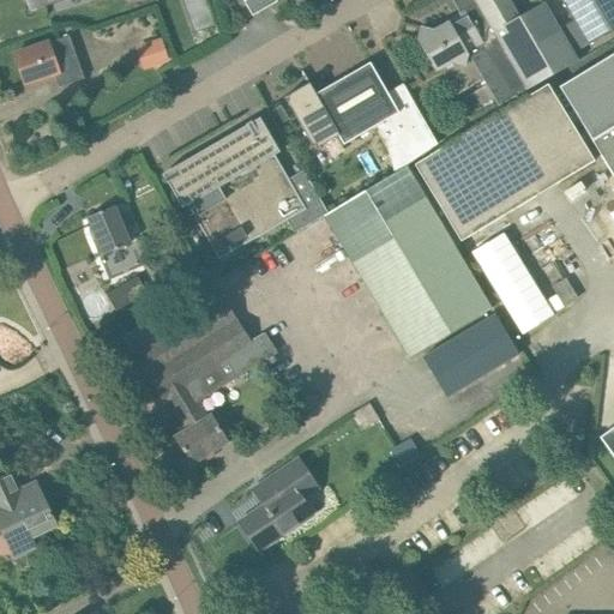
[(244,0),(246,1),(245,2),(253,17),(277,1),(277,0),(244,0)]
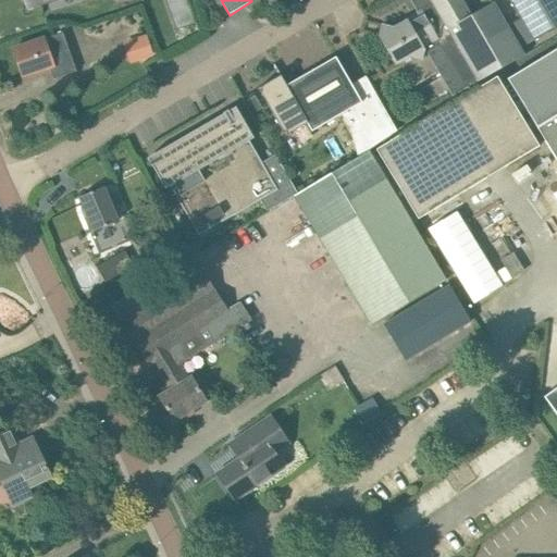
[(382,25),(379,37),(396,65),(410,57),(421,60),(424,48),(432,44),(449,74),(455,71),(466,89),(524,56),(507,25),(494,2),(471,15),(461,0),(426,0),(423,13),(422,10),(406,20),(406,21),(393,28),(382,25)]
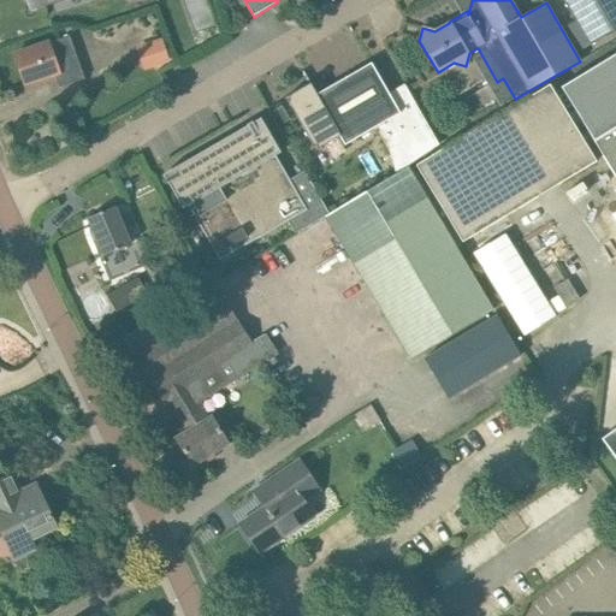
[(597,52),(592,43),(615,29),(615,0),(563,0),(576,21),(561,28),(580,61),(597,52)]
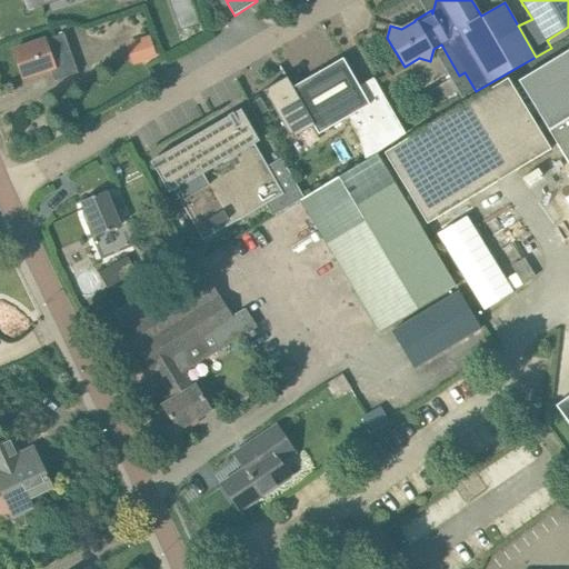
[(197,10),(178,17),(181,29),(201,22),(197,10)]
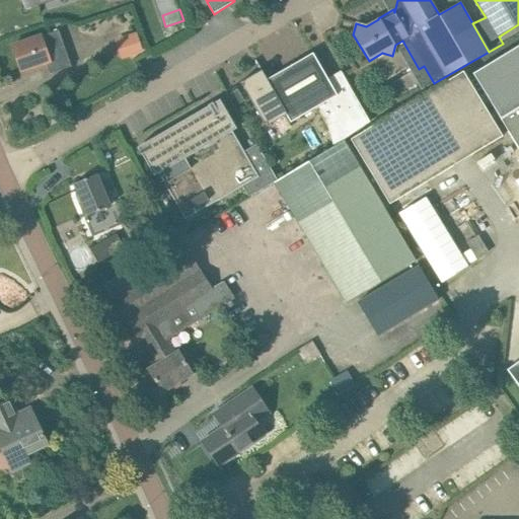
[(50,74),(71,67),(59,30),(12,47),(21,71),(46,63),(50,74)]
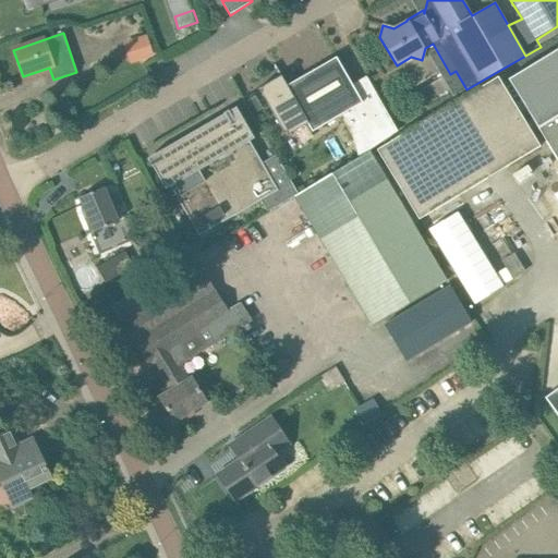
[(126,63),(152,58),(146,35),(121,40),(126,63)]
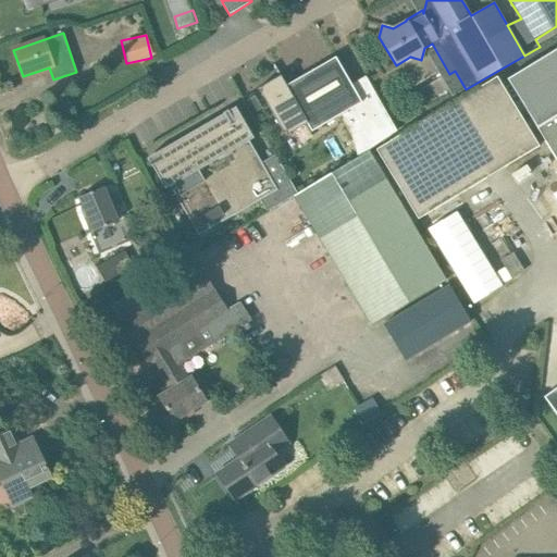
[(556,48),(507,79),(535,125),(556,112),(556,48)]
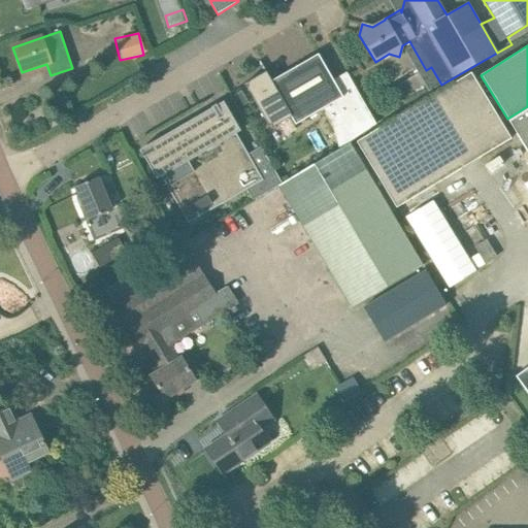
[(347,72),(333,80),(319,55),(305,62),(304,62),(271,80),(260,61),(259,62),(265,72),(244,84),(271,129),(291,117),(296,125),(324,108),(326,112),(324,113),(333,129),(334,129),(334,128),(344,122),(355,138),(376,124),(347,72)]
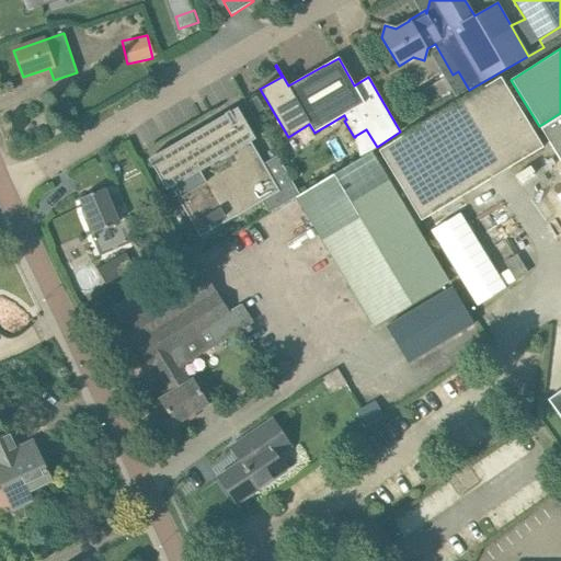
[(421,221),(542,147),(501,77),(379,151),(421,221)]
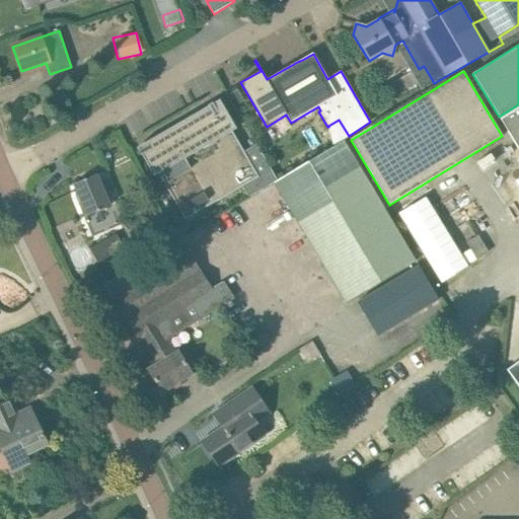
[(237,88),(228,94),(236,106),(245,100),(237,88)]
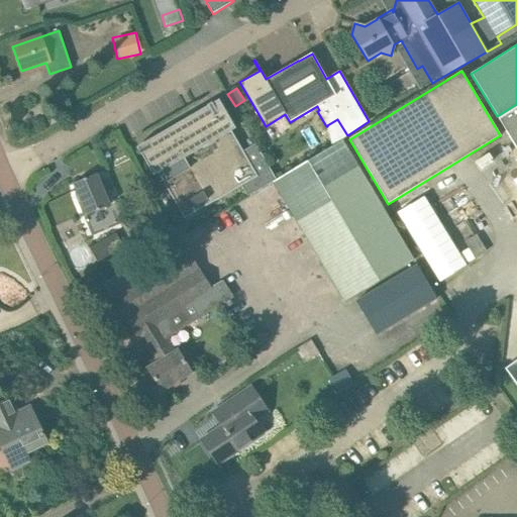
[(219,99),(137,146),(153,176),(159,173),(185,218),(241,186),(247,196),(247,197),(273,182),(273,181),(276,180),(255,144),(243,151),(231,130),(235,128),(219,99)]
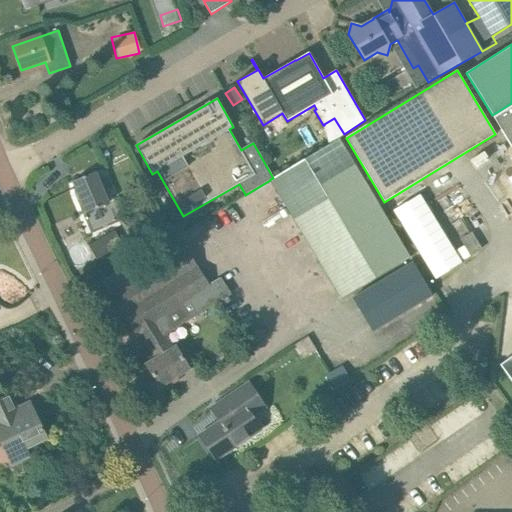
[(511,103),(492,115),(511,147),(511,103)]
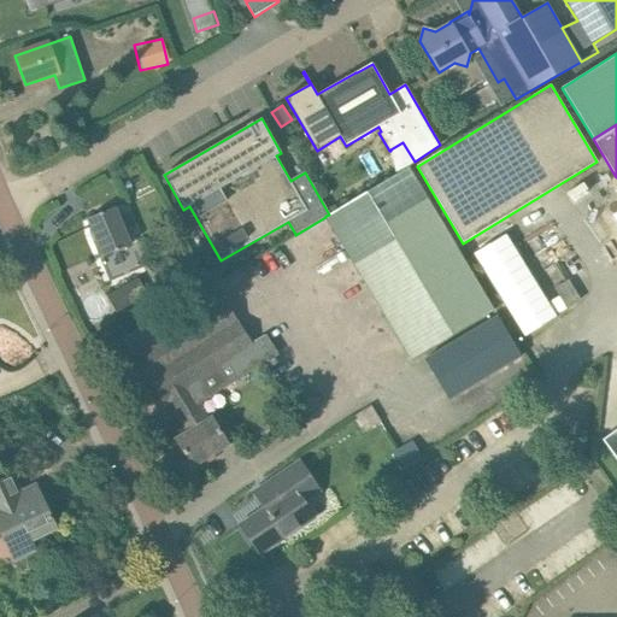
[(482,289),(411,170),(409,166),(329,215),(325,216),(411,359),(494,310),(482,289)]
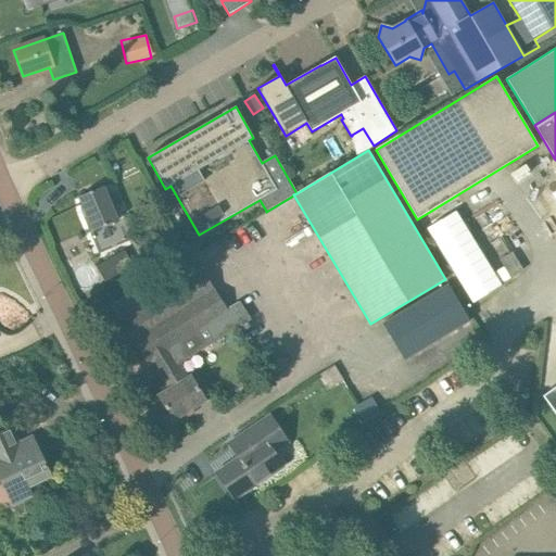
[(93,231),(117,220),(112,207),(121,204),(117,194),(109,198),(103,187),(79,197),(93,231)]
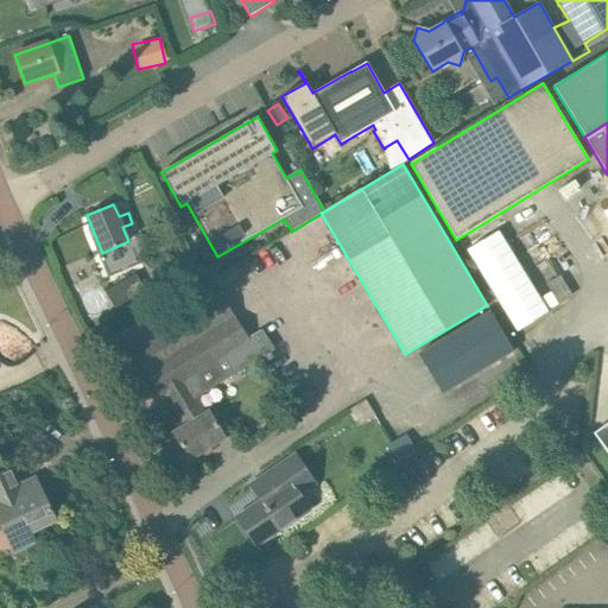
[(549,312),(499,232),(468,251),(518,331),(549,312)]
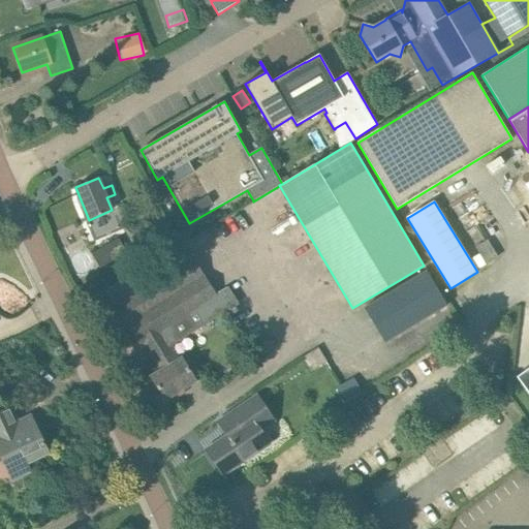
[(92,254),(100,268),(127,253),(118,239),(92,254)]
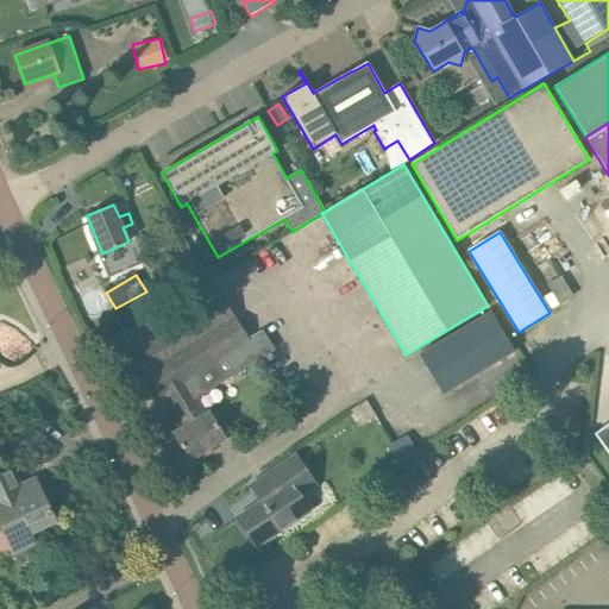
[(249,339),(212,278),(123,334),(161,396),(163,395),(162,394),(164,394),(176,413),(198,400),(196,399),(275,350),(263,331),(249,339)]
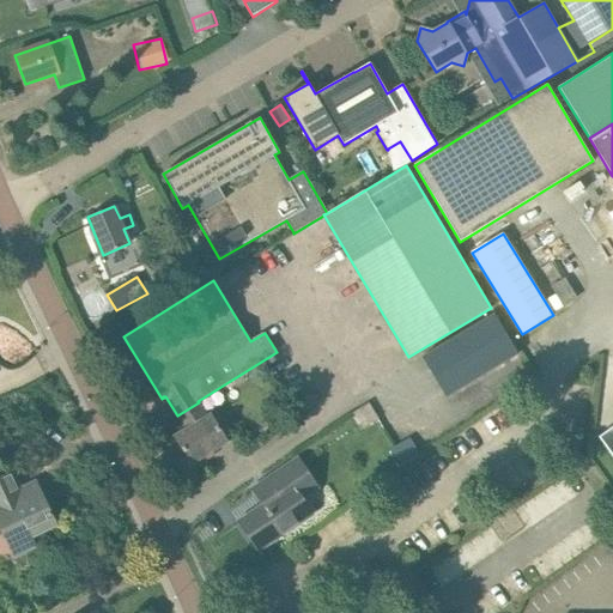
[(445,396),(517,354),(493,314),(423,357),(445,396)]
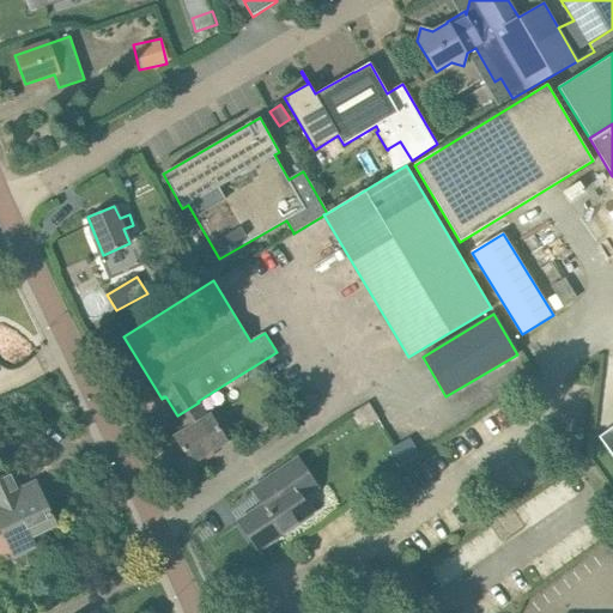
[(362,405),(399,466),(423,451),(426,449),(378,395),(362,405)]
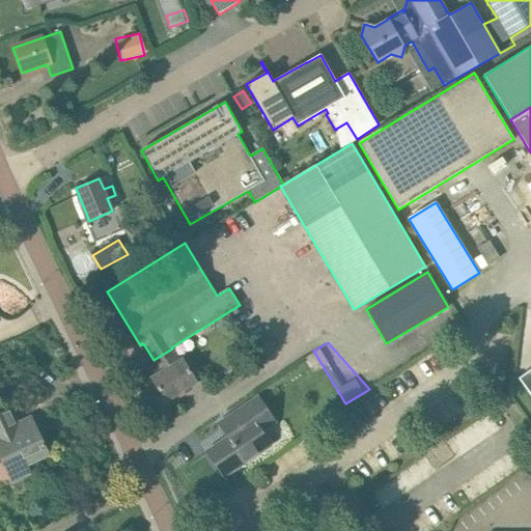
[(197,383),(183,359),(179,360),(172,348),(154,360),(161,372),(151,378),(166,401),(197,383)]
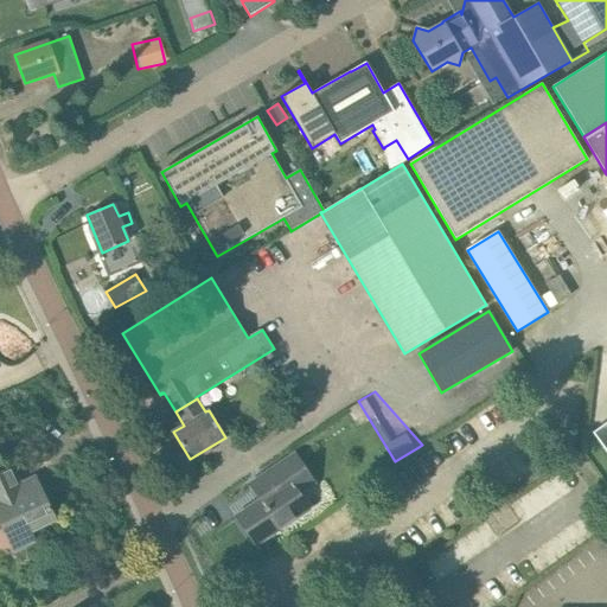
[(606,421),(592,433),(606,453),(606,421)]
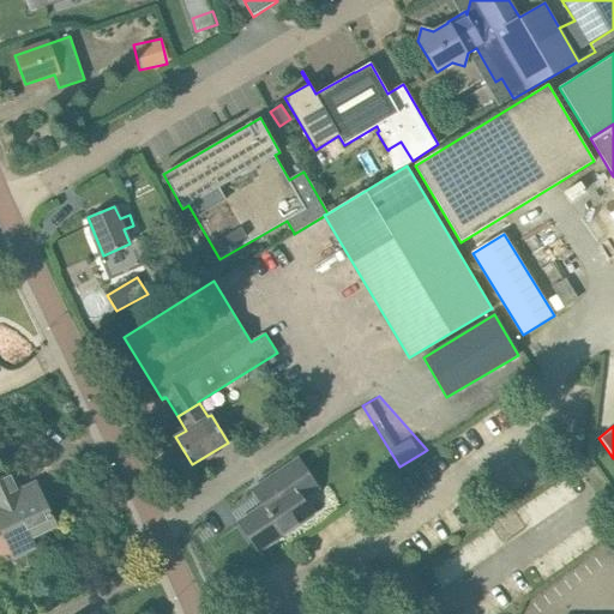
[(264,505),(245,518),(265,548),(286,534),(286,536),(315,516),(305,499),(320,489),(313,479),(311,479),(298,459),(266,481),(257,487),(253,489),(254,492),(264,505)]
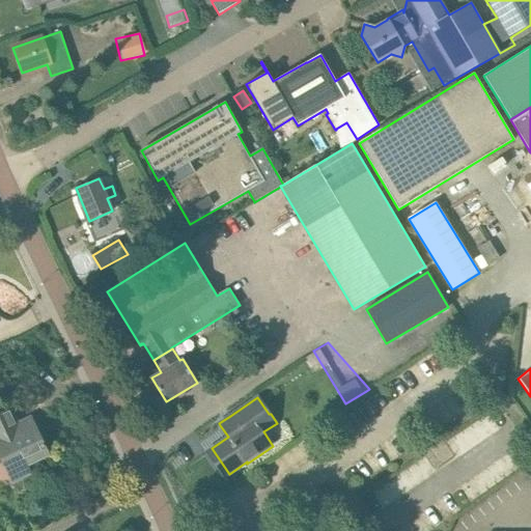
[(11,410),(0,415),(0,453),(4,463),(10,459),(17,471),(28,465),(49,455),(35,426),(21,434),(17,425),(19,424),(18,423),(18,422),(11,410)]
